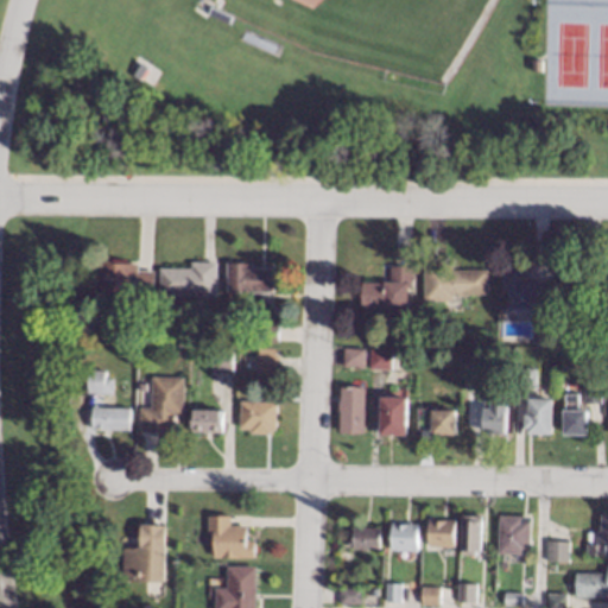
[(233,14),(229,23),(208,13),(211,5),(233,14)]
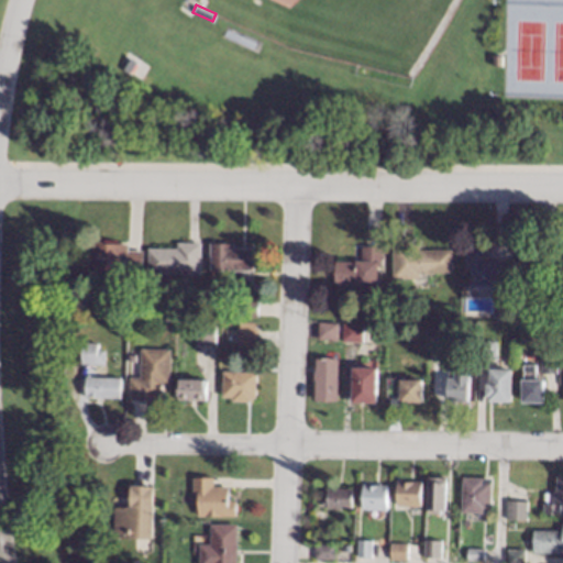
[(128,242),(128,249),(142,250),(141,275),(122,275),(122,272),(106,271),(106,277),(88,277),(89,241),(128,242)]
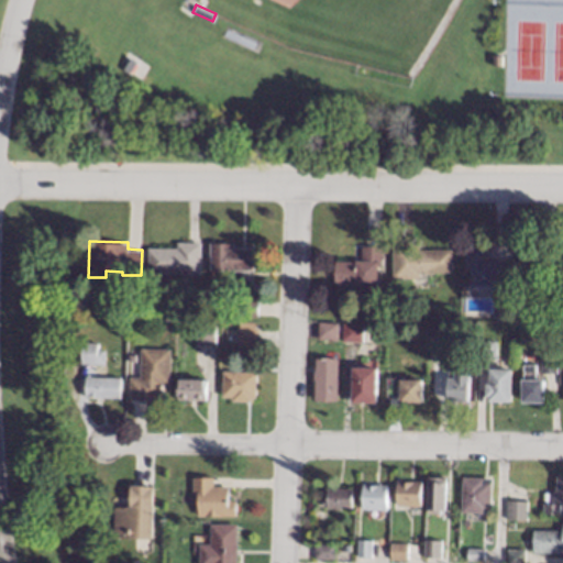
[(201,274),(147,274),(147,247),(177,247),(177,242),(201,242),(201,274)]
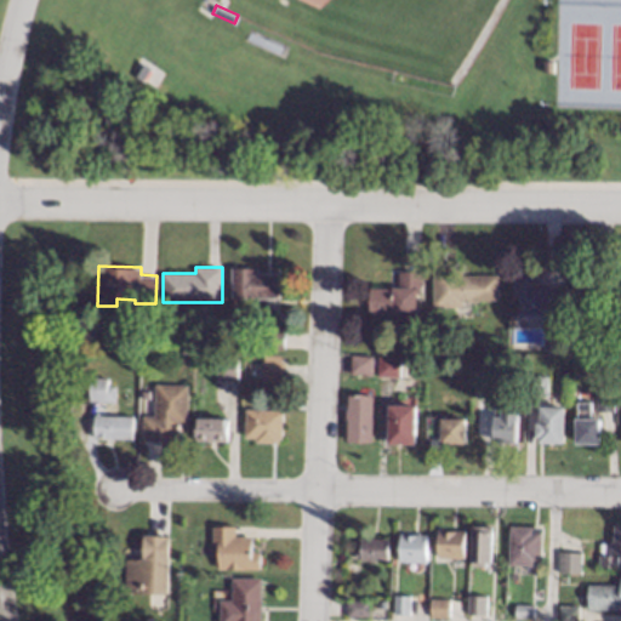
[(257,272),(278,272),(278,298),(231,297),(232,267),(257,267),(257,272)]
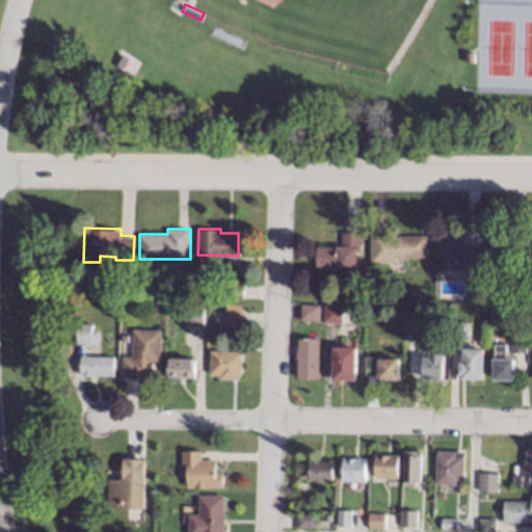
[(396,235),(427,235),(427,258),(396,257),(396,263),(371,263),(371,230),(396,230),(396,235)]
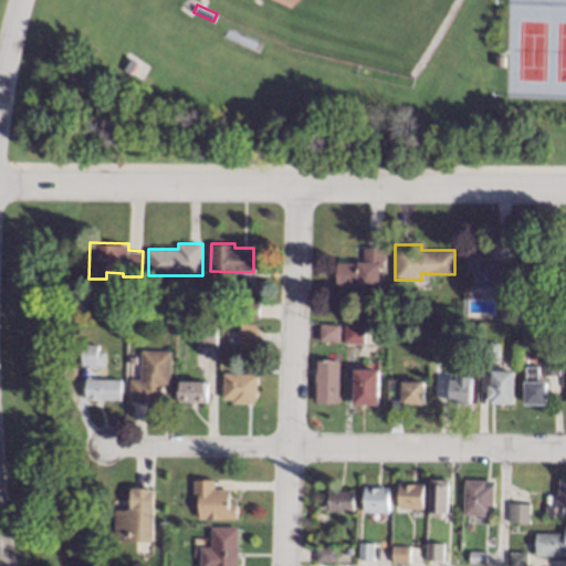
[(385,248),(384,268),(380,268),(379,286),(358,285),(358,286),(336,285),(337,261),(356,262),(357,260),(364,260),(364,247),(385,248)]
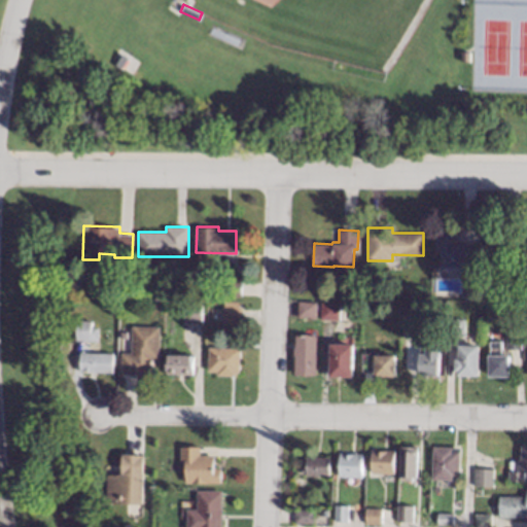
[(455,243),(465,243),(465,244),(484,245),(483,267),(479,267),(479,278),(462,278),(462,268),(441,268),(441,250),(435,250),(435,230),(455,231),(455,243)]
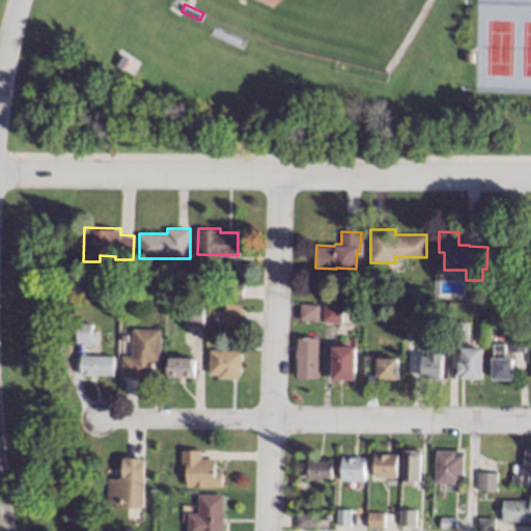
[(243,297),(226,297),(226,283),(243,283),(243,297)]
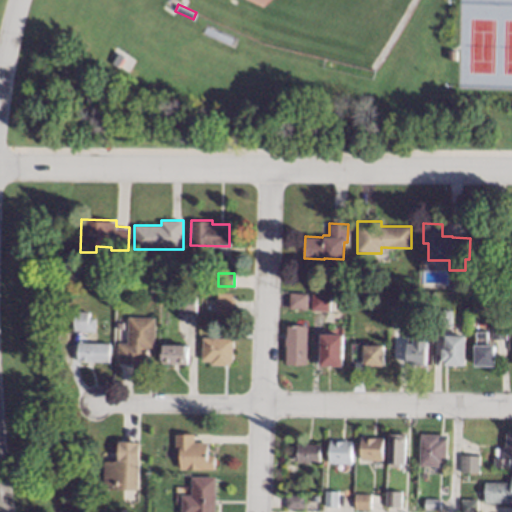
[(361,278),(361,286),(352,285),(352,278),(361,278)]
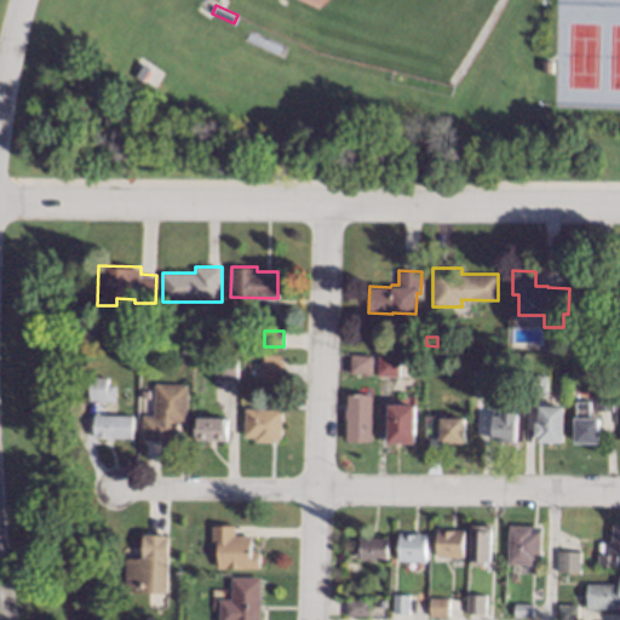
[(431,346),(431,355),(420,354),(420,345),(431,346)]
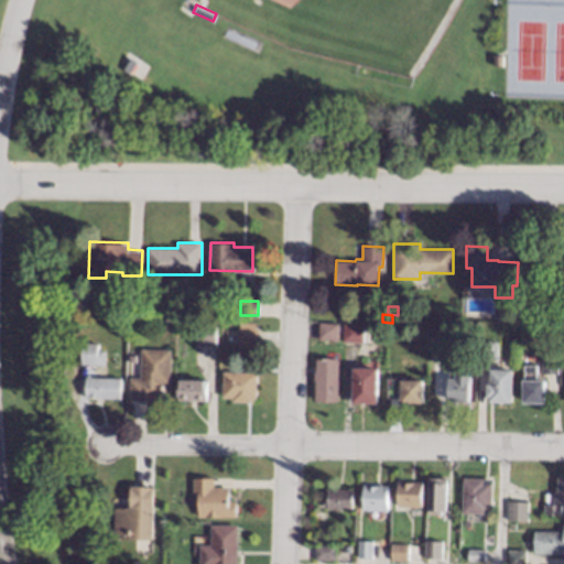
[(256,322),(255,327),(258,328),(258,347),(237,347),(238,328),(239,328),(239,322),(256,322)]
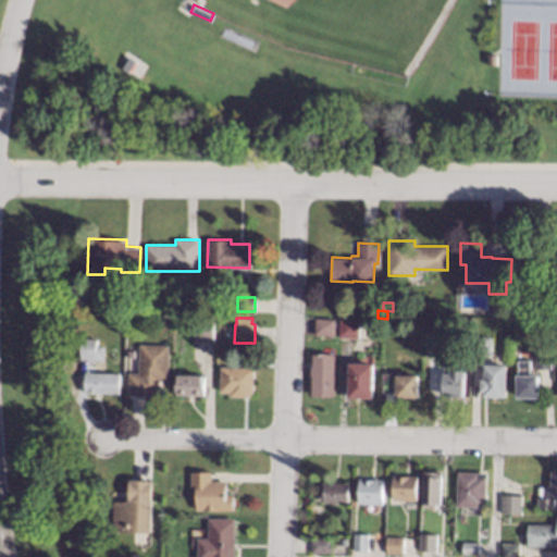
[(333,319),(333,334),(314,333),(316,318),(333,319)]
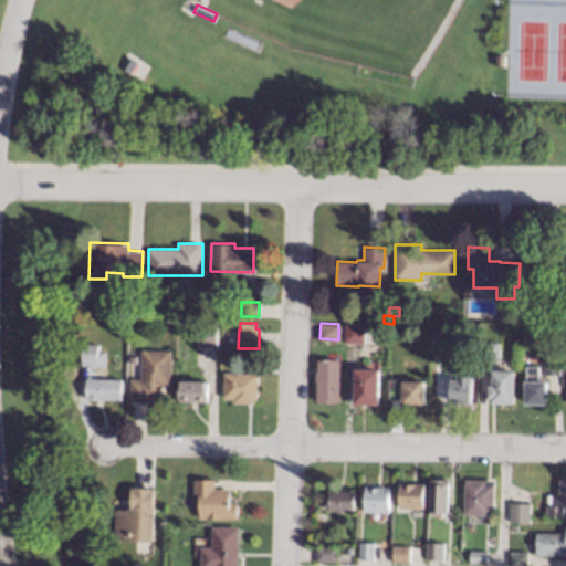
[(217,325),(216,346),(197,345),(197,335),(194,335),(194,324),(217,325)]
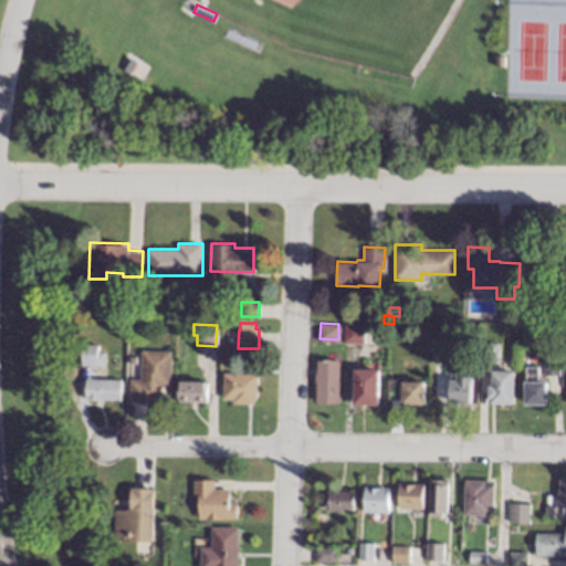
[(364,344),(345,343),(345,324),(365,324),(364,344)]
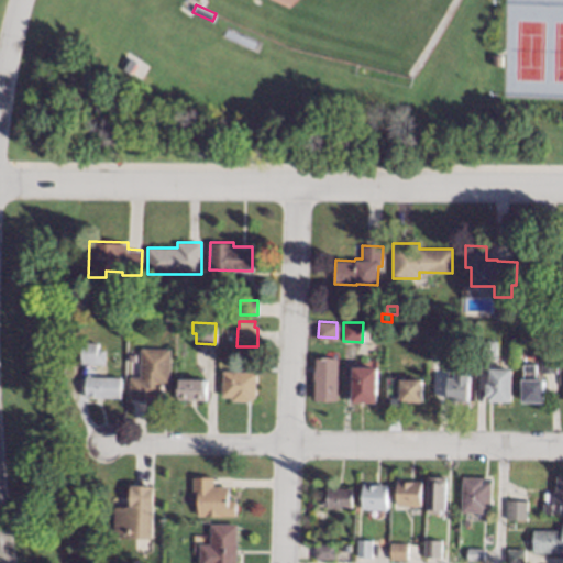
[(497,340),(495,359),(476,356),(477,338),(497,340)]
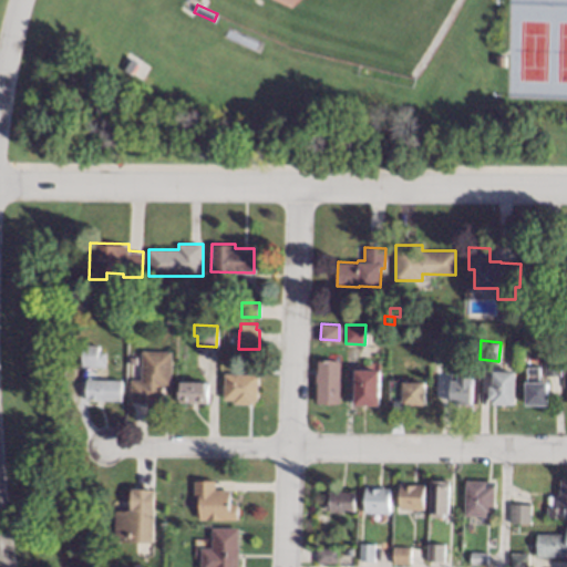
[(98,344),(98,351),(106,352),(105,367),(81,366),(82,343),(98,344)]
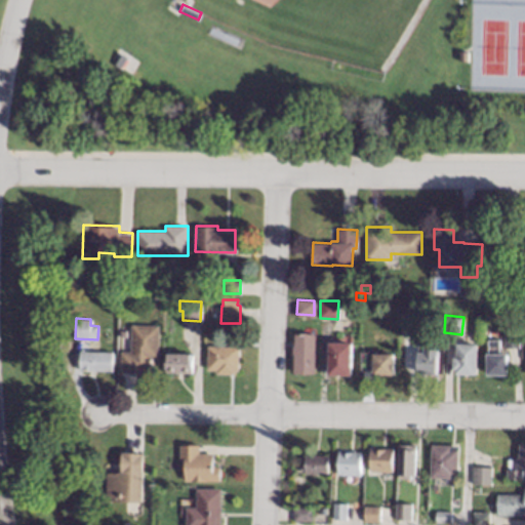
[(159,325),(157,358),(152,357),(151,372),(120,371),(121,351),(129,352),(131,323),(159,325)]
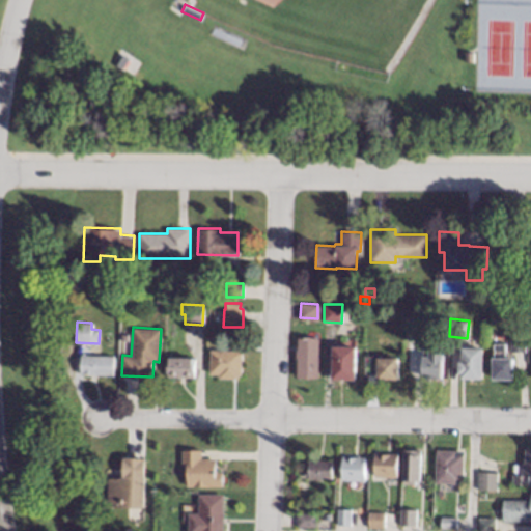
[(525,352),(509,352),(509,335),(525,336),(525,352)]
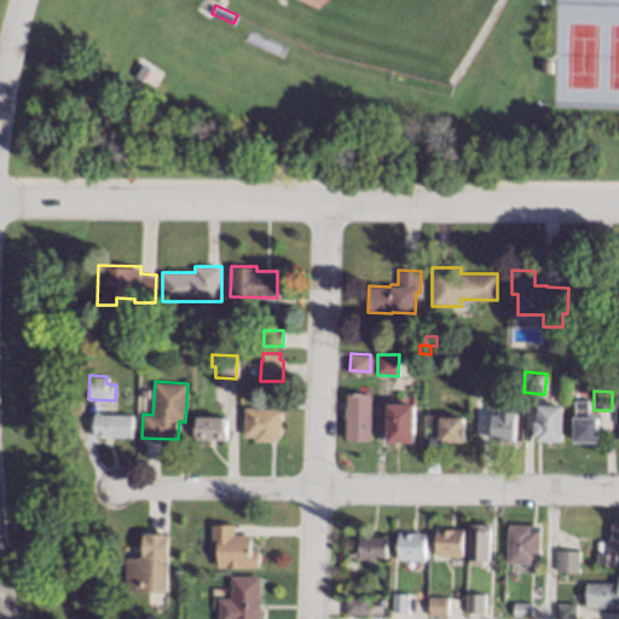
[(371,393),(369,439),(345,439),(346,417),(343,417),(345,406),(346,408),(346,392),(371,393)]
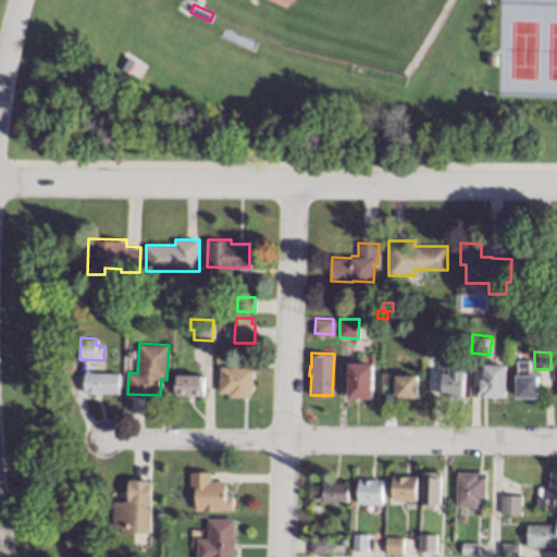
[(531,360),(530,372),(537,373),(537,397),(533,397),(533,399),(528,399),(528,397),(517,396),(519,359),(531,360)]
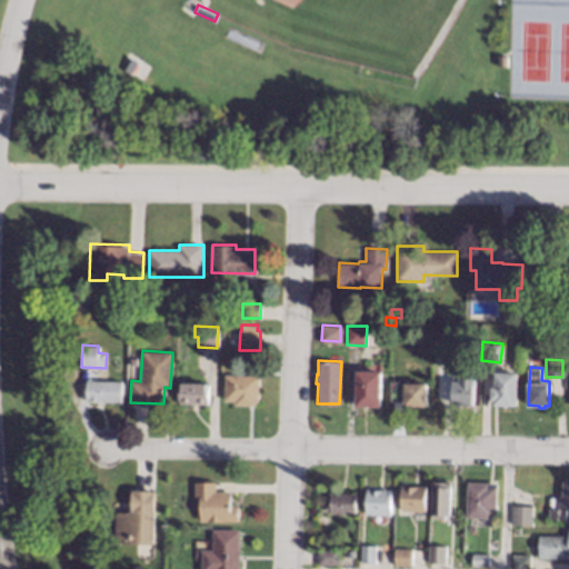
[(381,371),(380,407),(356,406),(357,370),(381,371)]
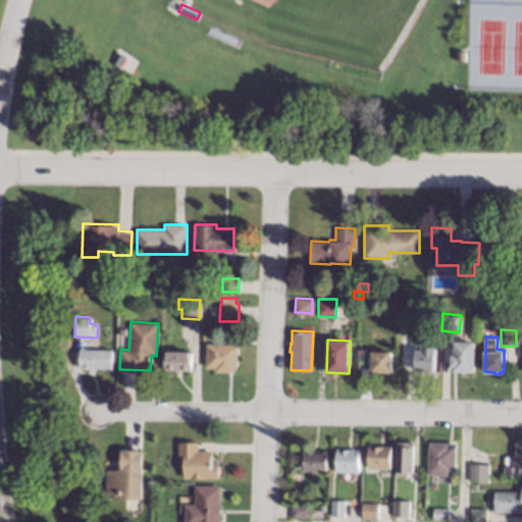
[(475,341),(474,371),(454,371),(454,367),(451,367),(452,354),(454,354),(454,340),(475,341)]
